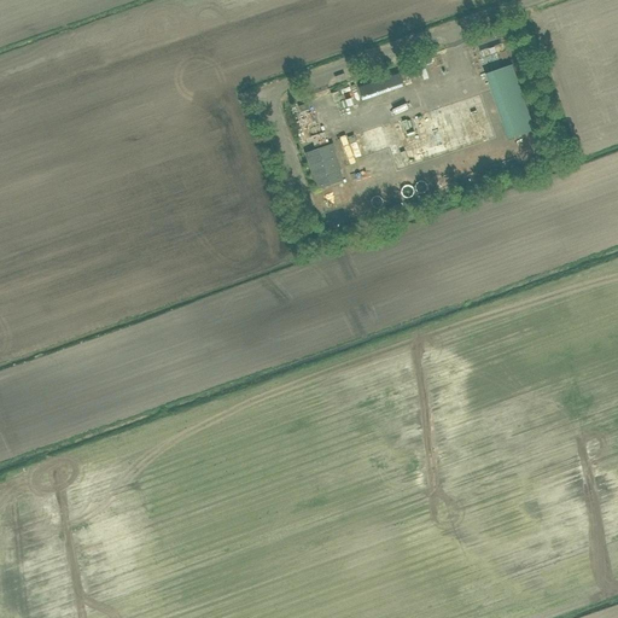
[(444,64),(441,53),(429,58),(433,69),(444,64)]
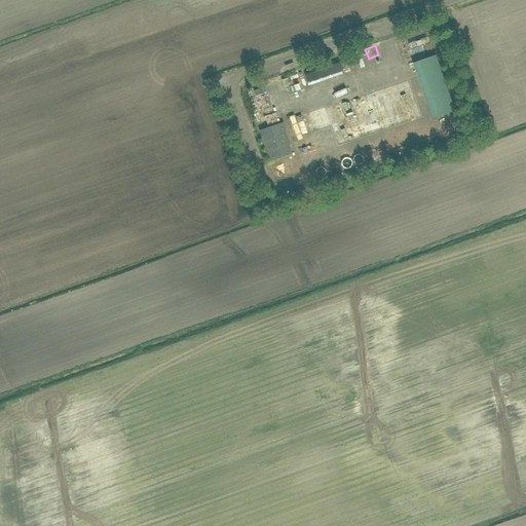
[(455,110),(436,54),(413,63),(431,118),(455,110)]
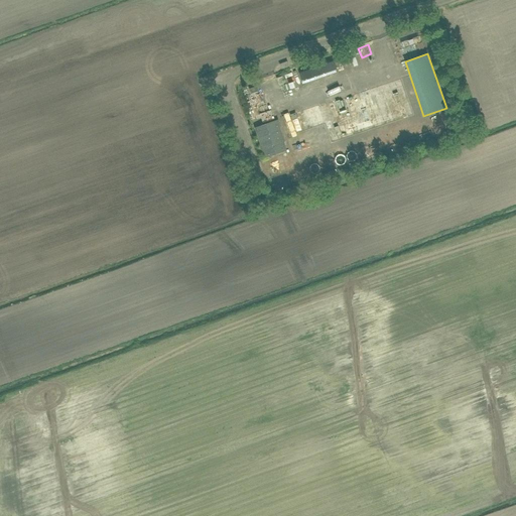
[(289,67),(286,61),(279,65),(281,70),(289,67)]
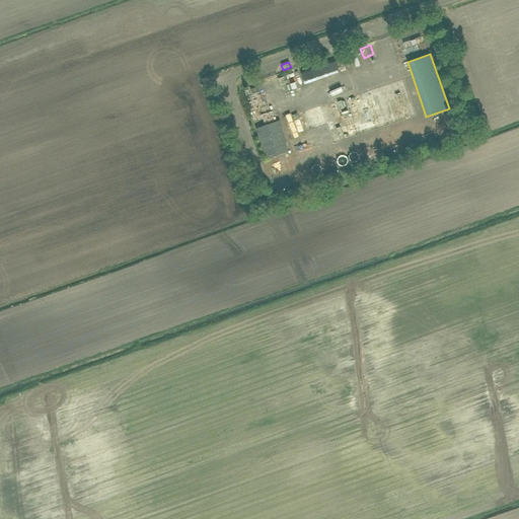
[(339,71),(336,62),(301,74),(304,83),(339,71)]
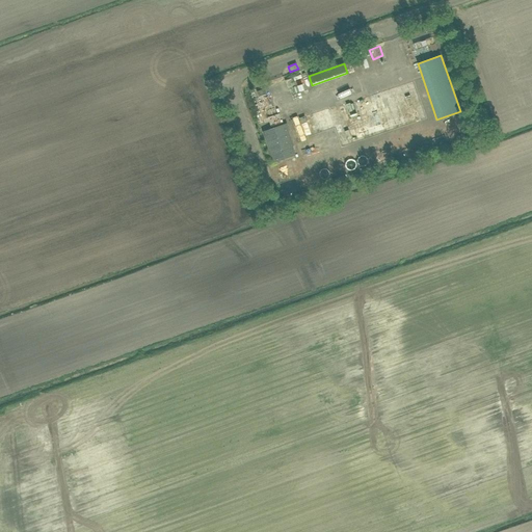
[(409,114),(353,131),(355,138),(411,122),(409,114)]
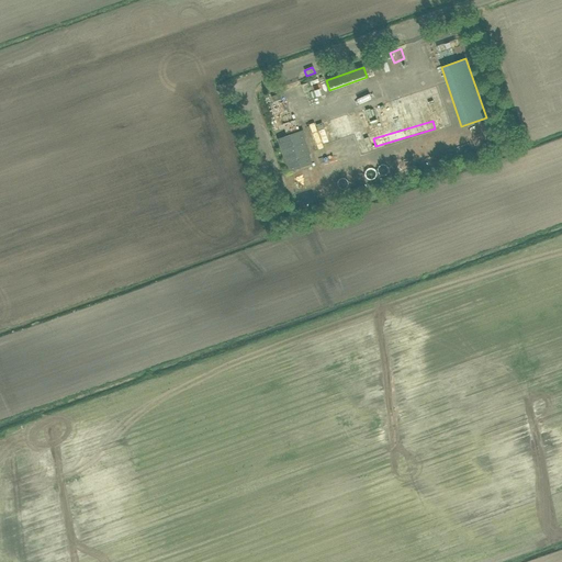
[(319,144),(327,142),(324,124),(315,126),(319,144)]
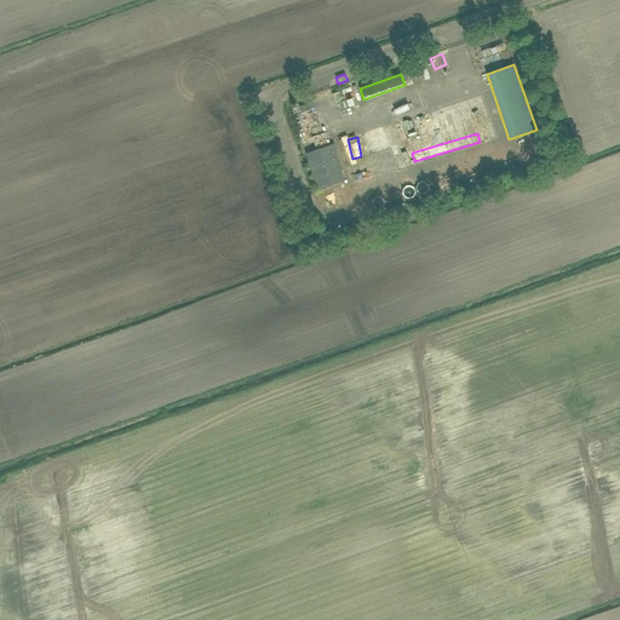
[(392,147),(395,154),(405,150),(401,143),(392,147)]
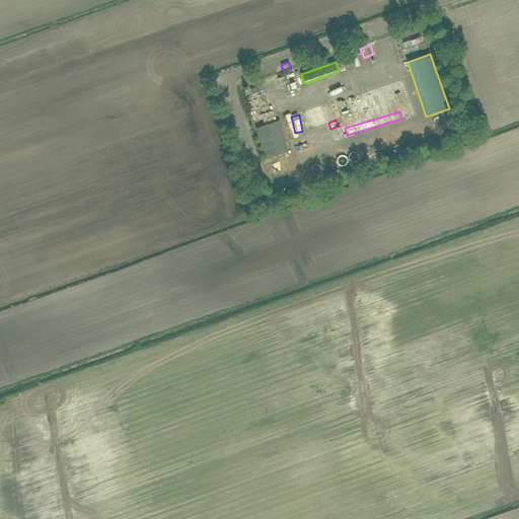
[(285,138),(279,122),(257,130),(267,158),(288,151),(283,139),(285,138)]
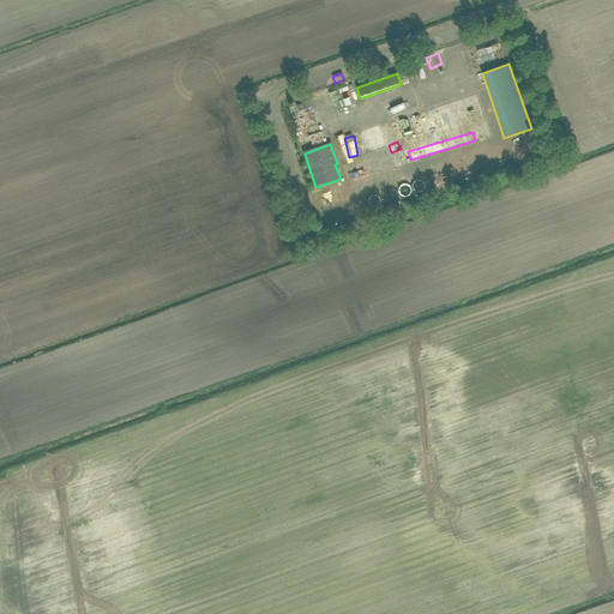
[(327,211),(331,222),(345,218),(343,206),(327,211)]
